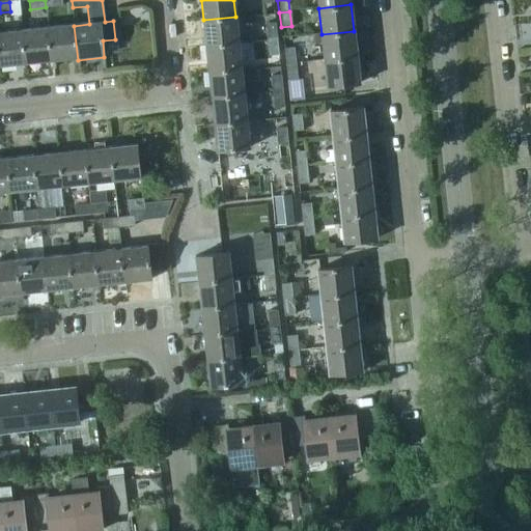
[(239,43),(235,17),(203,20),(206,46),(239,43)]
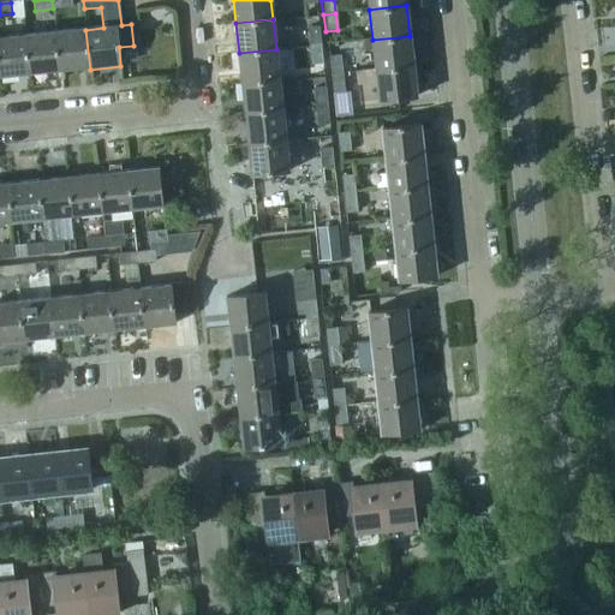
[(308,28),(309,47),(320,46),(318,27),(308,28)]
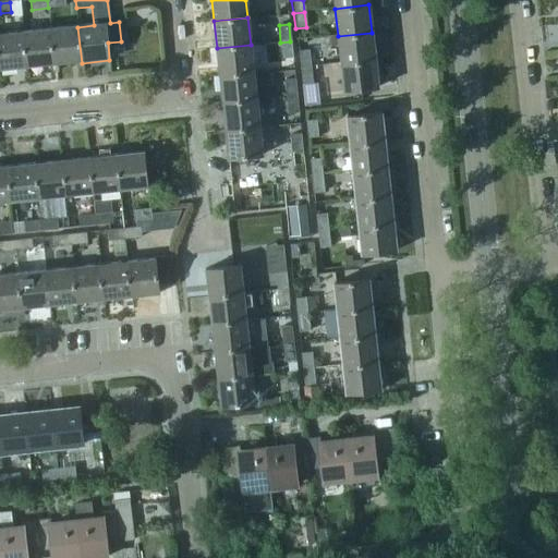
[(50,29),(53,65),(82,63),(77,27),(50,29)]
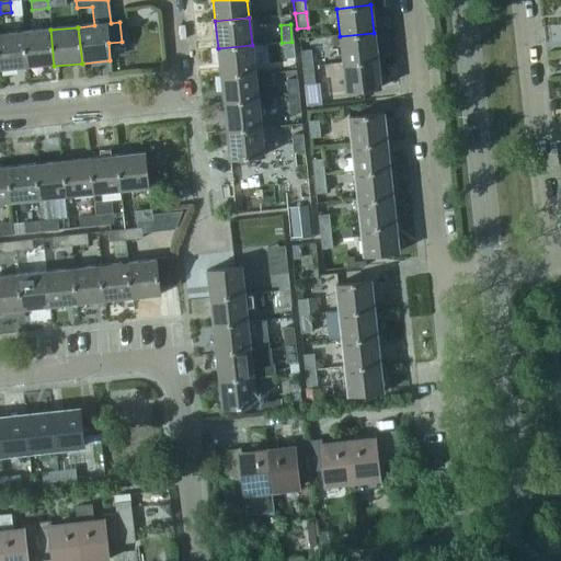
[(26,69),(54,66),(50,30),(23,33),(26,69)]
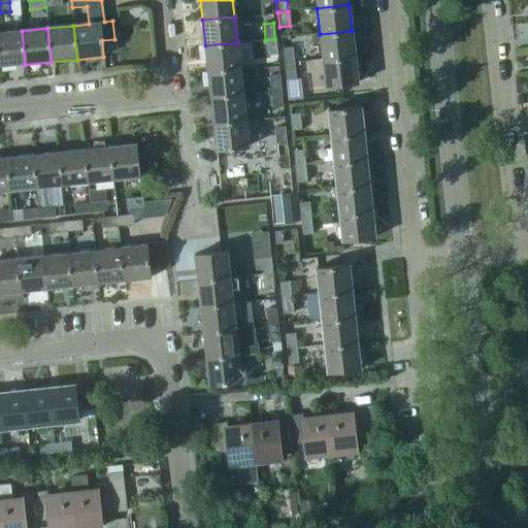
[(22,31),(0,32),(0,67),(25,65),(22,31)]
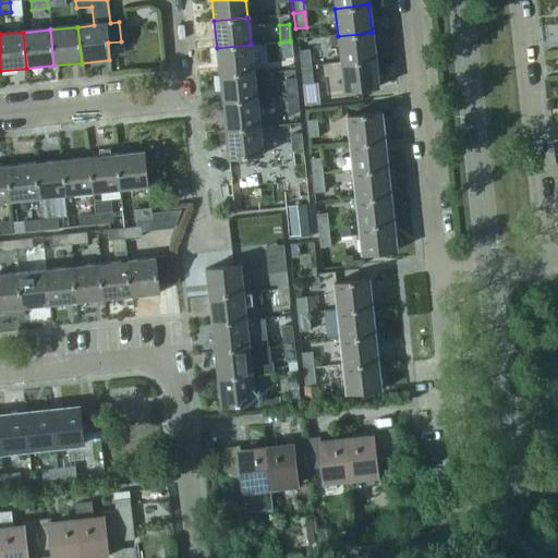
[(339,45),(340,63),(374,60),(372,33),(338,36),(328,37),(329,46),(339,45)]
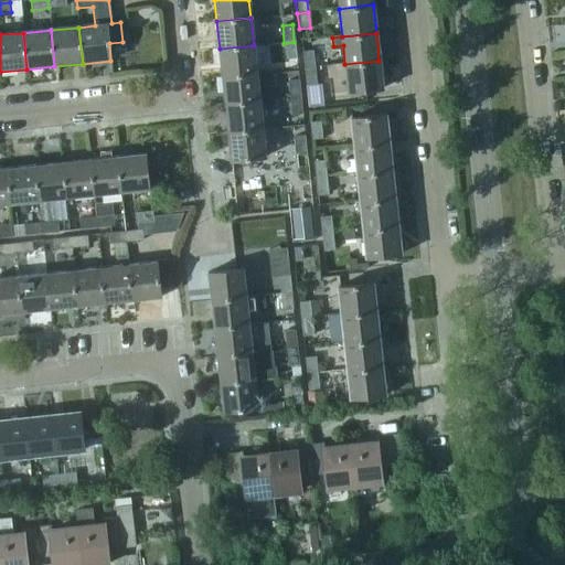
[(296,59),(294,42),(284,43),(286,59),(296,59)]
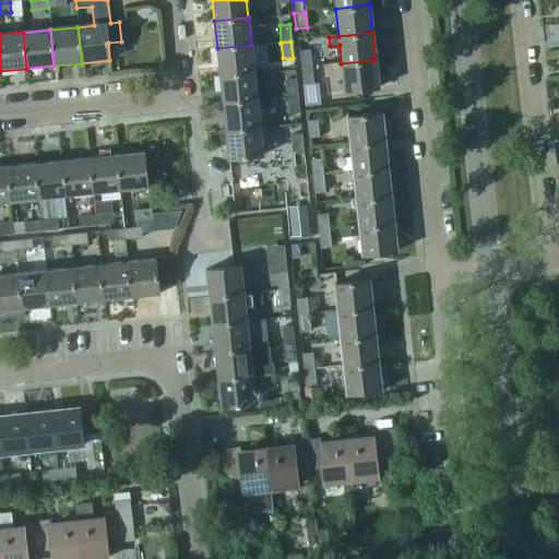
[(217,48),(219,76),(253,73),(251,45),(217,48)]
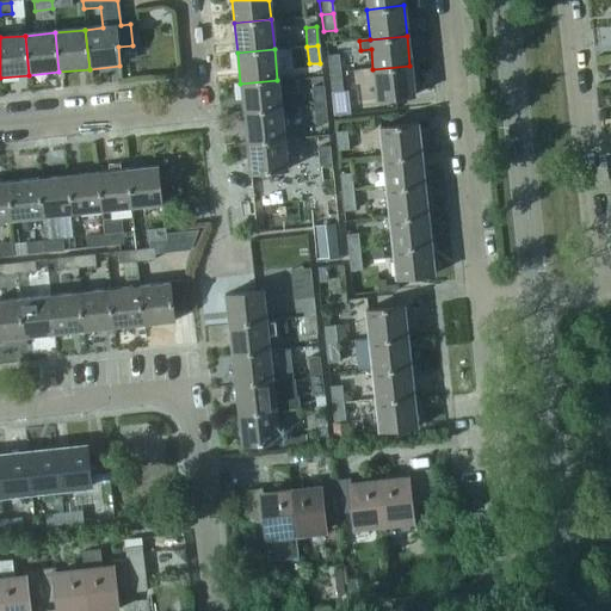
[(327,56),(329,74),(340,73),(338,55),(327,56)]
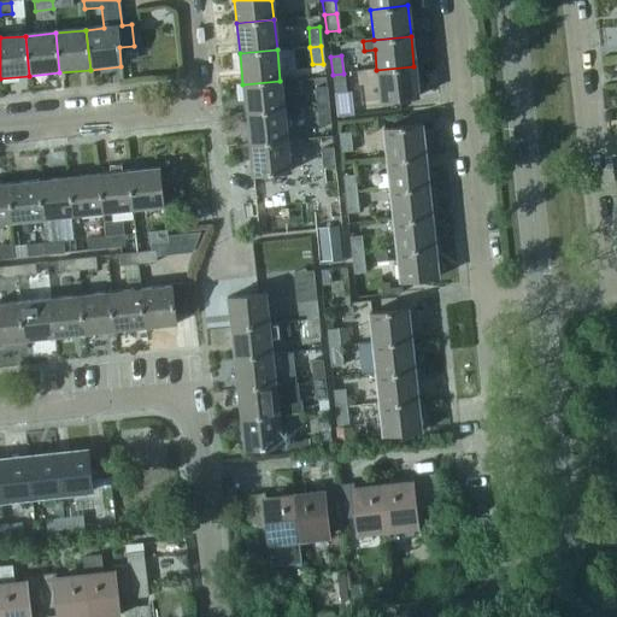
[(417,97),(413,66),(376,70),(380,100),(417,97)]
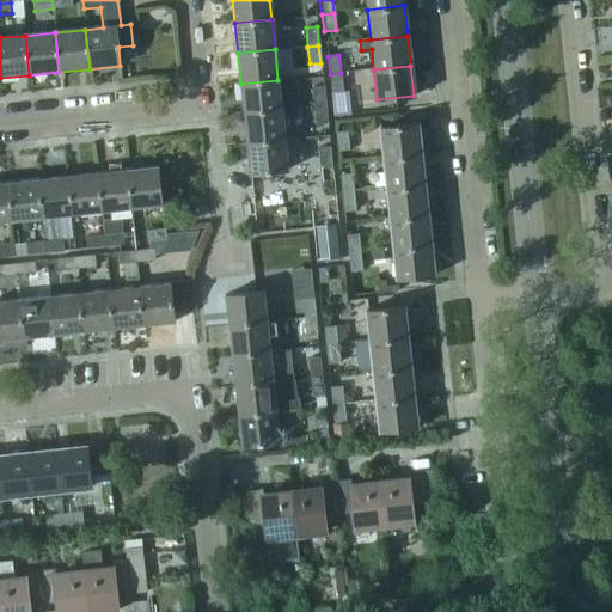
[(342,92),(341,80),(341,73),(330,74),(331,92),(342,92)]
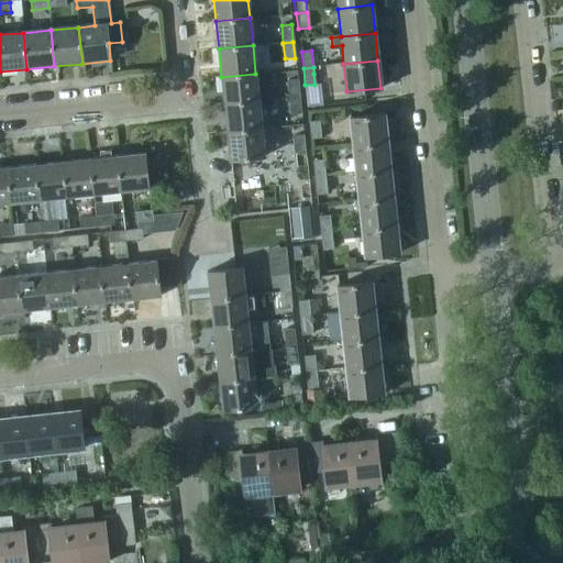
[(221,77),(223,105),(258,101),(255,74),(221,77)]
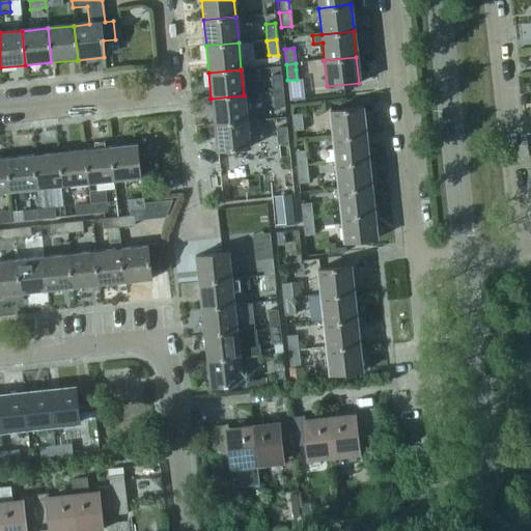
[(280,75),(270,76),(272,91),(281,91),(280,75)]
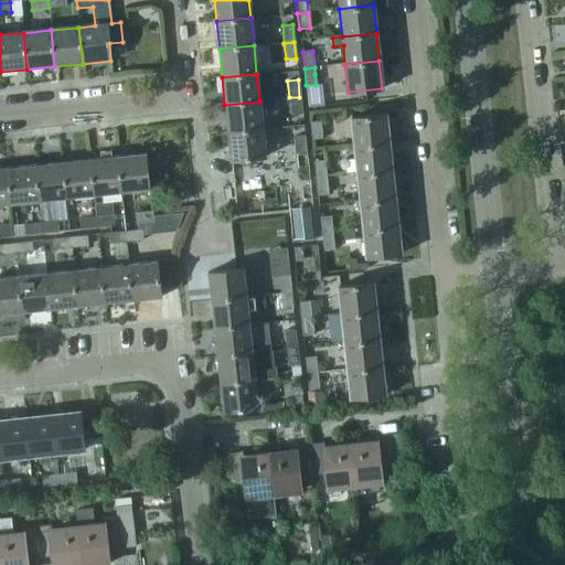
[(299,97),(289,97),(290,115),(301,114),(299,97)]
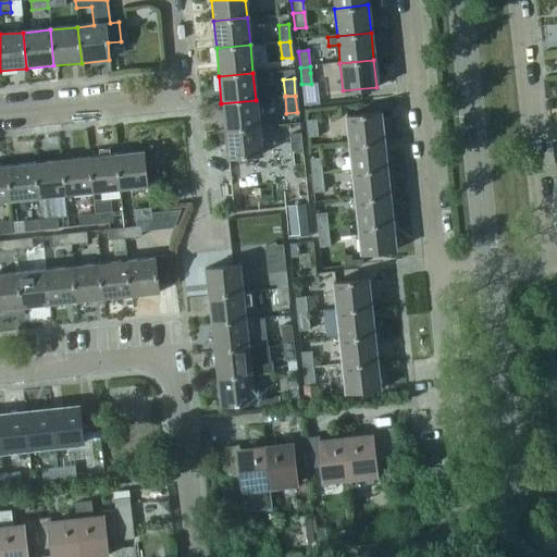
[(258,127),(256,100),(221,103),(224,131),(258,127)]
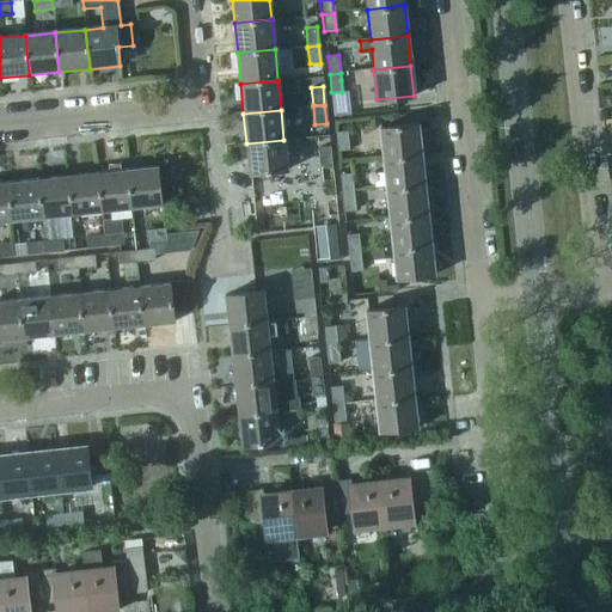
[(380,128),(384,158),(421,154),(417,123),(380,128)]
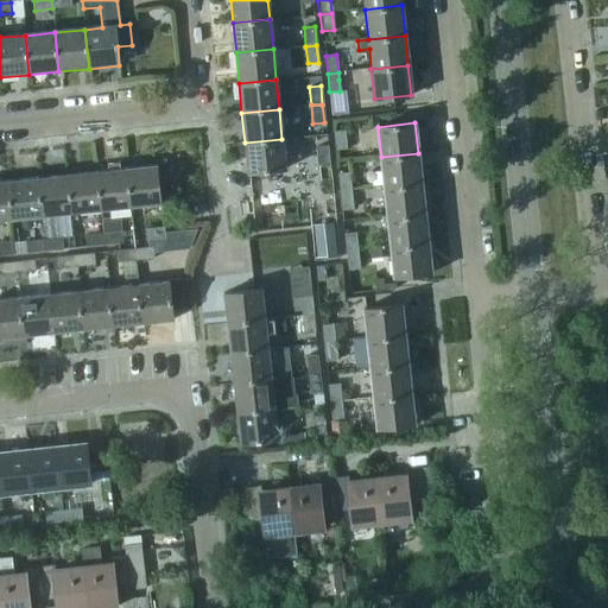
[(334,132),(337,150),(346,149),(343,131),(334,132)]
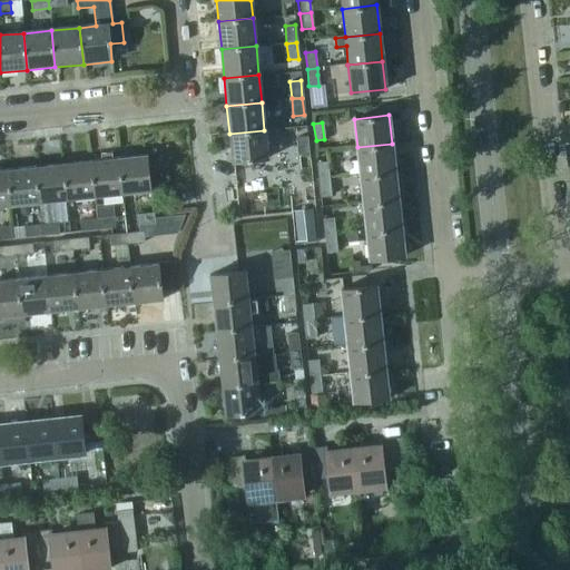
[(264,130),(229,134),(232,163),(267,159),(264,130)]
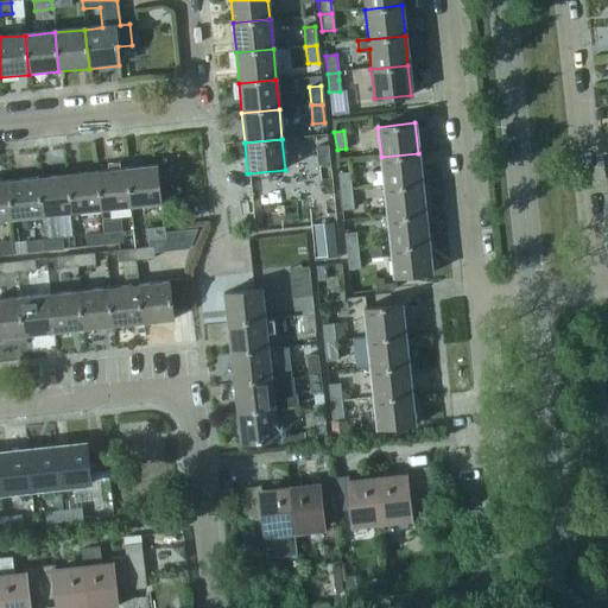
[(317,147),(318,165),(329,164),(328,146),(317,147)]
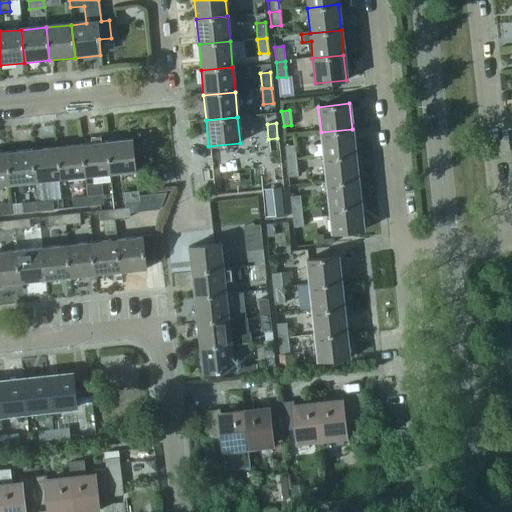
[(355,155),(352,129),(321,132),(324,158),(355,155)]
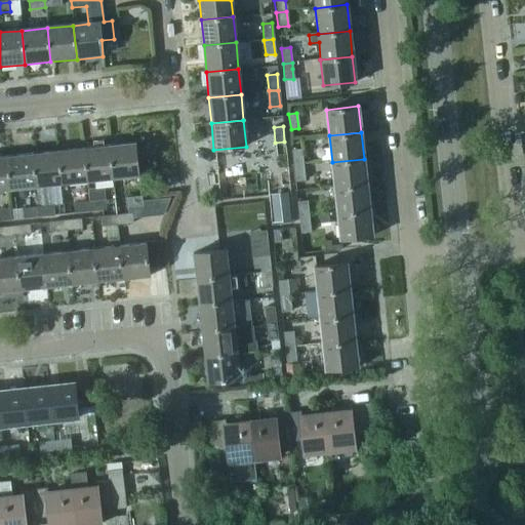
[(109,146),(112,178),(138,176),(135,143),(109,146)]
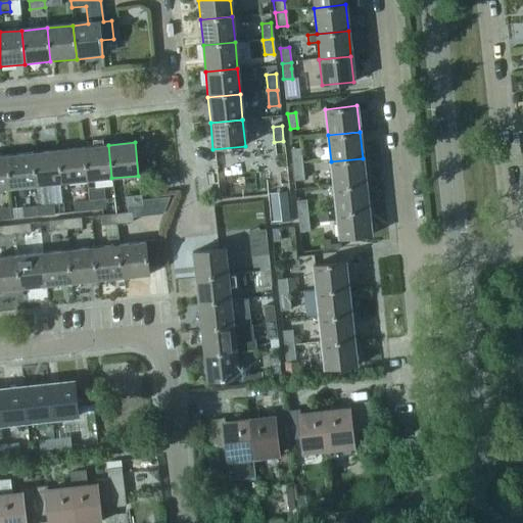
[(108,145),(84,147),(87,181),(111,178),(108,145)]
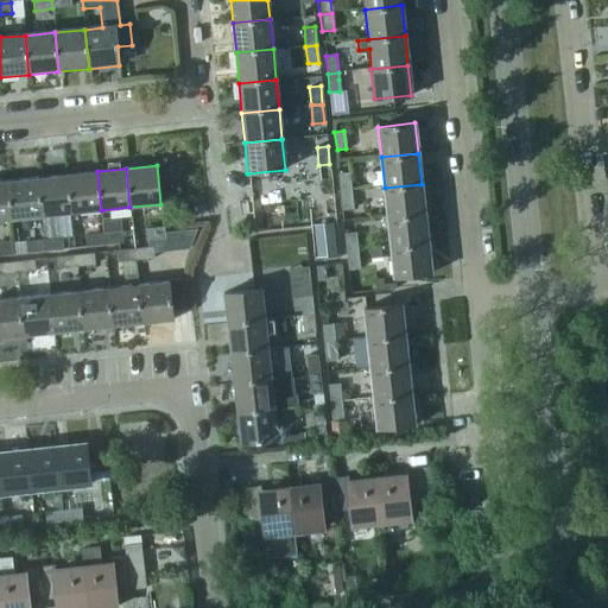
[(68,175),(71,214),(101,210),(97,171),(68,175)]
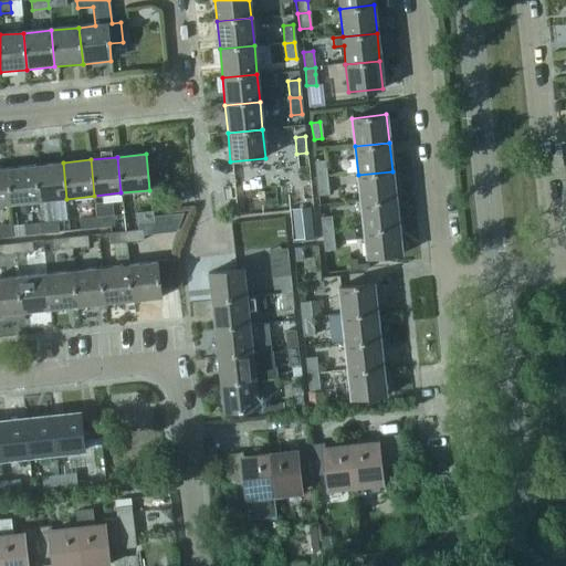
[(315,163),(317,178),(326,177),(324,161),(315,163)]
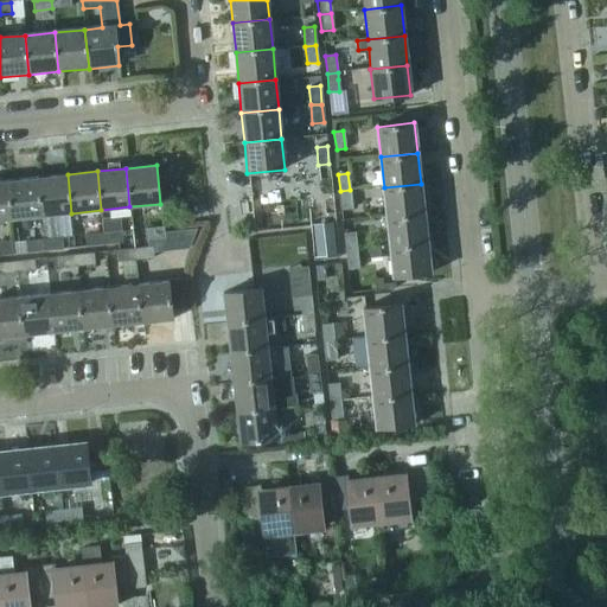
[(71,213),(68,174),(37,178),(42,216),(71,213)]
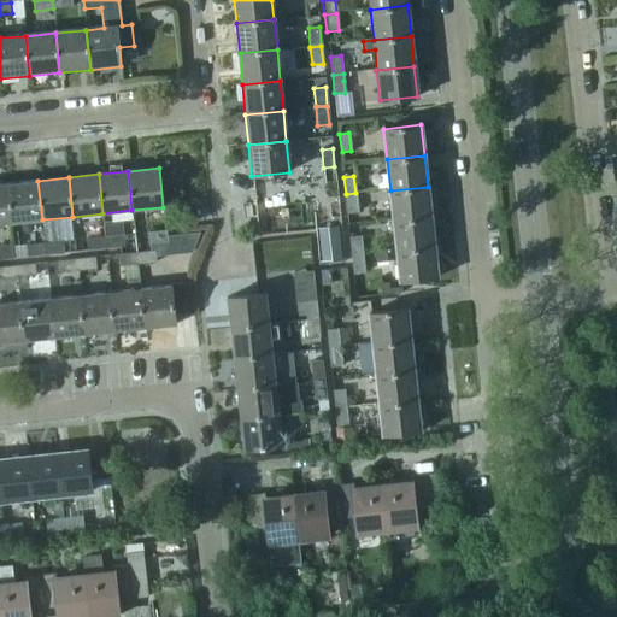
[(37,181),(7,184),(12,223),(42,219),(37,181)]
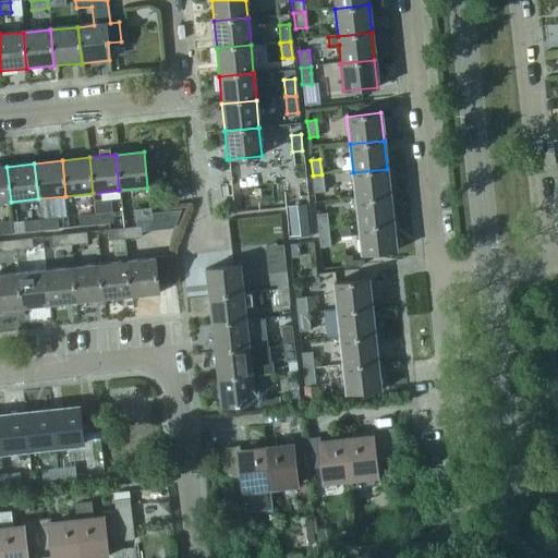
[(0,202),(11,202),(7,167),(0,167),(0,202)]
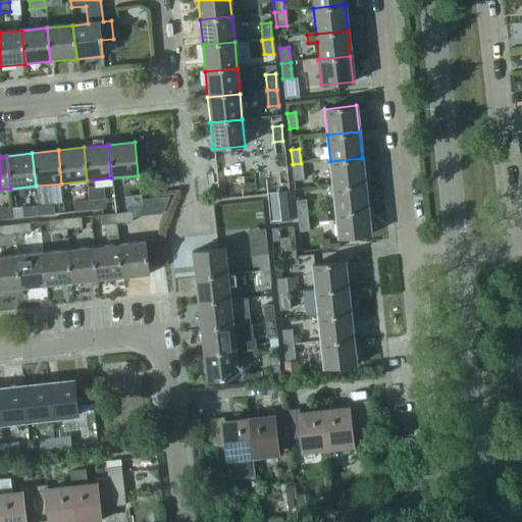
[(332,187),(364,184),(362,158),(330,161),(332,187)]
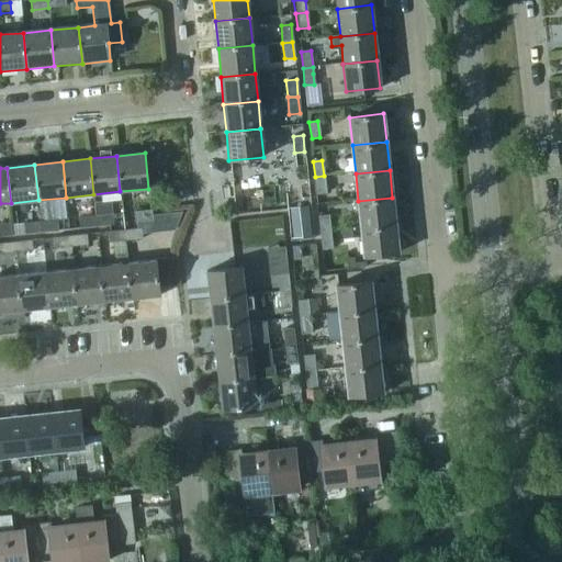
[(324,176),(315,177),(316,194),(326,193),(324,176)]
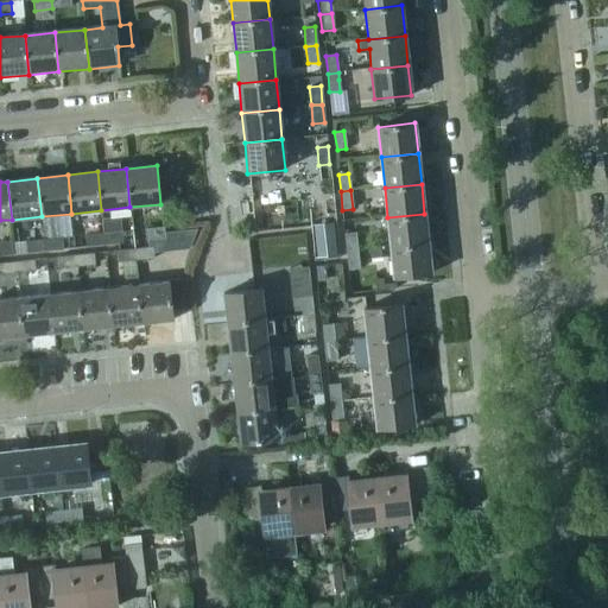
[(387,217),(391,247),(428,244),(424,214),(387,217)]
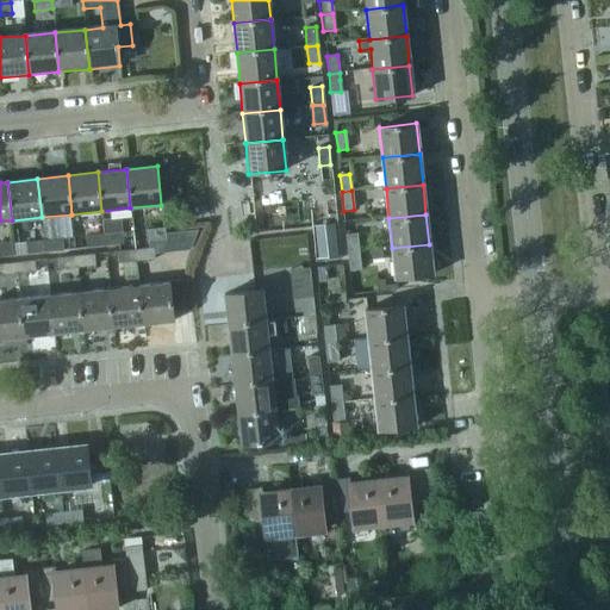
[(316,230),(319,259),(338,256),(335,228),(316,230)]
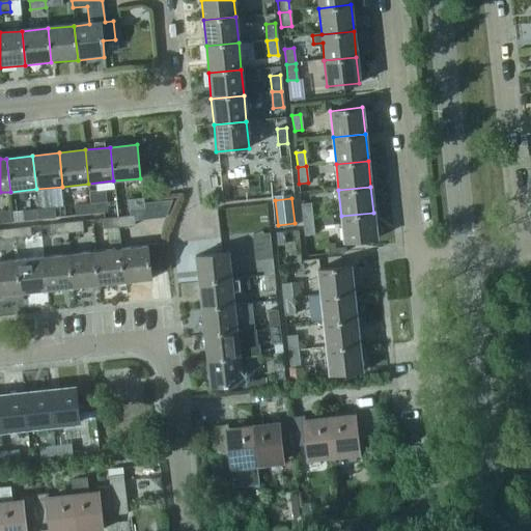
[(127,200),(128,210),(143,208),(142,199),(127,200)]
